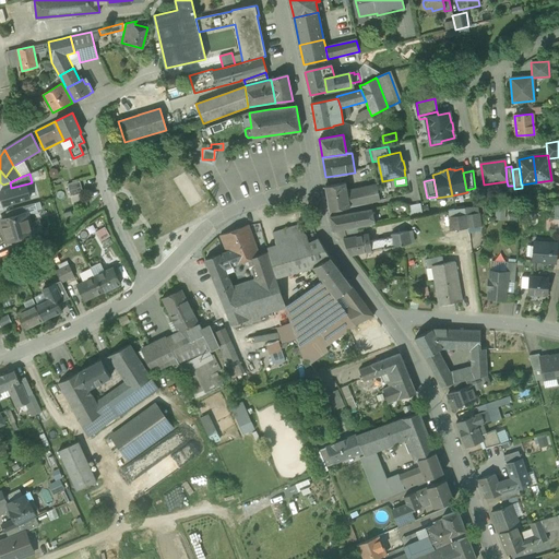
[(83,193),(80,181),(67,185),(70,197),(83,193)]
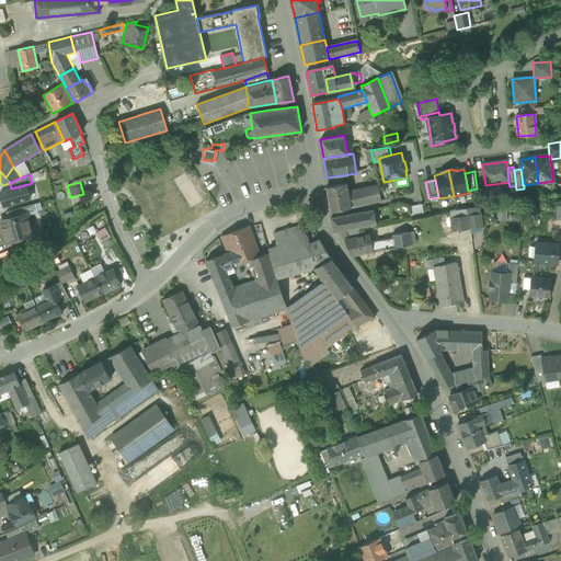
[(346,183),(327,187),(331,212),(351,208),(348,192),(346,183)]
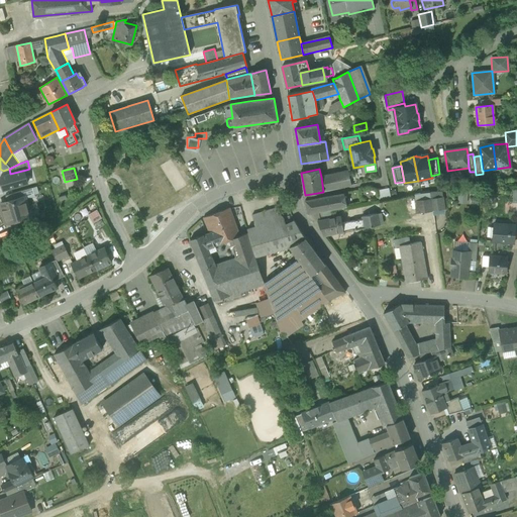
[(10,174),(4,176),(6,182),(3,183),(1,184),(3,190),(23,185),(21,179),(28,177),(26,170),(10,174)]
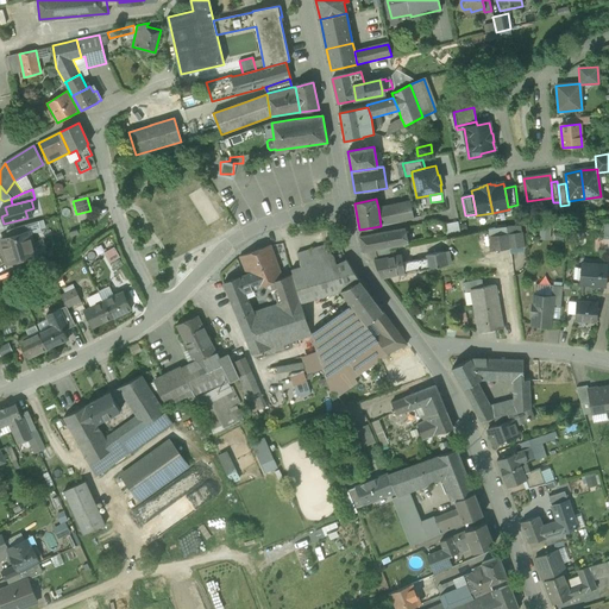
[(410,201),(378,208),(381,226),(414,219),(410,201)]
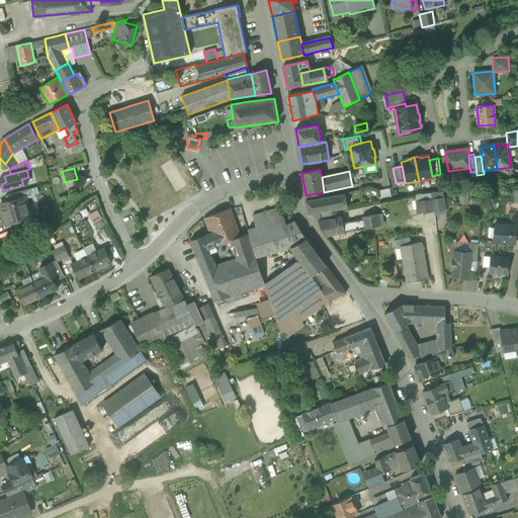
[(390,189),(378,191),(380,201),(392,199),(390,189)]
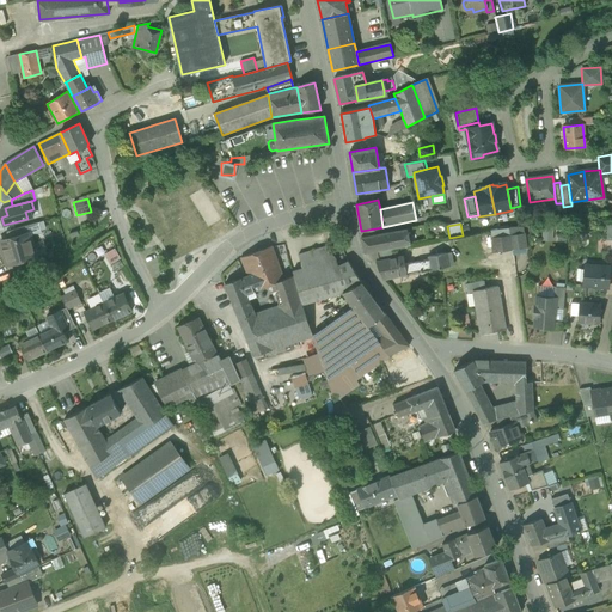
[(26,226),(6,232),(8,240),(29,234),(26,226)]
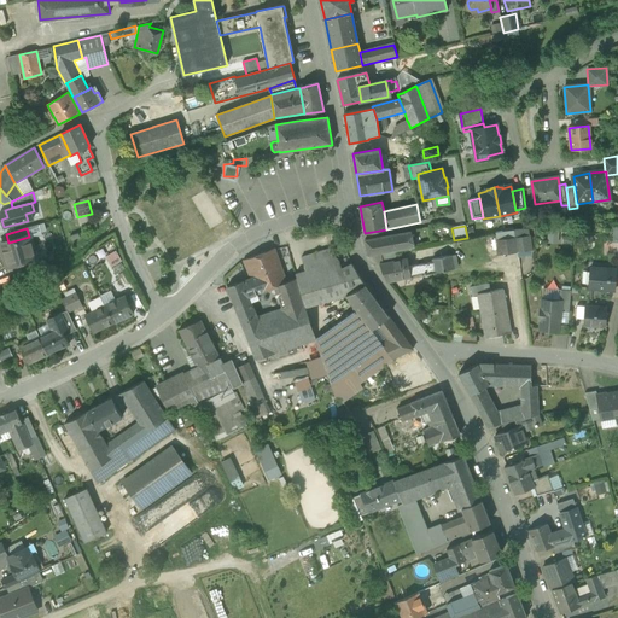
[(410,232),(366,240),(365,240),(368,256),(369,255),(379,254),(397,250),(414,248),(410,232)]
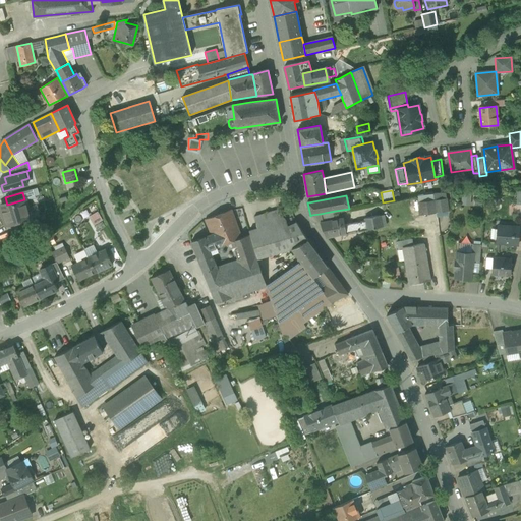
[(446,198),(433,200),(436,213),(448,211),(446,198)]
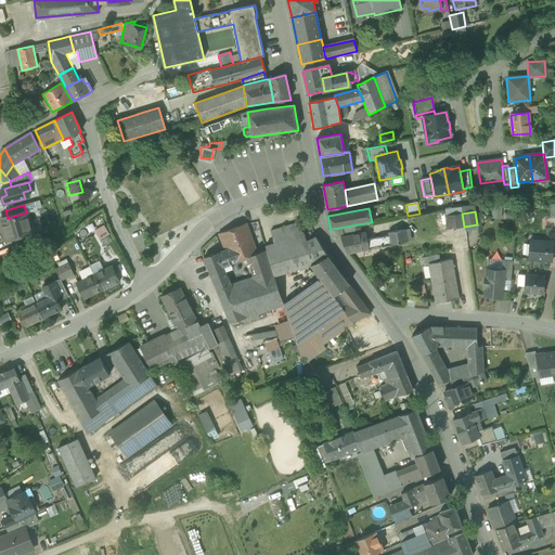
[(8,218),(1,219),(4,230),(2,231),(4,237),(8,240),(10,239),(12,240),(18,239),(20,235),(31,232),(29,221),(30,219),(29,214),(26,213),(8,218)]
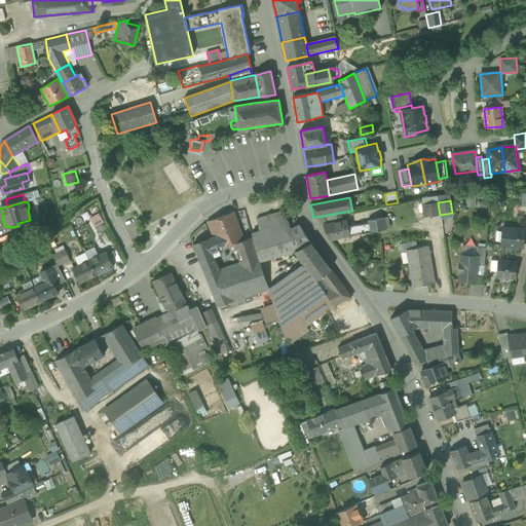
[(423,205),(425,217),(440,215),(438,202),(428,203),(428,204),(423,205)]
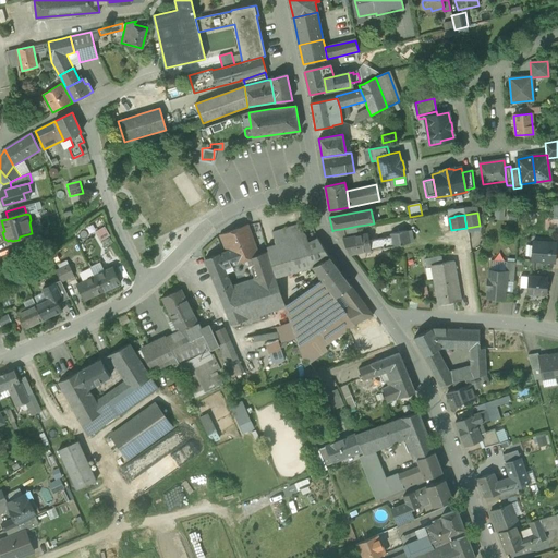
[(247,225),(219,235),(226,252),(227,251),(254,241),(247,225)]
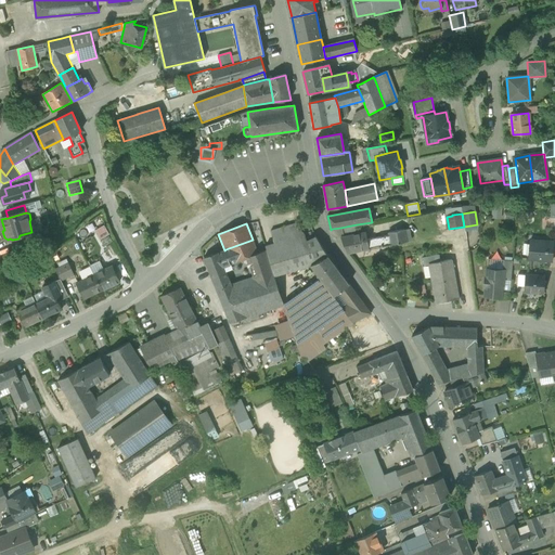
[(296,223),(271,231),(274,243),(305,234),(296,223)]
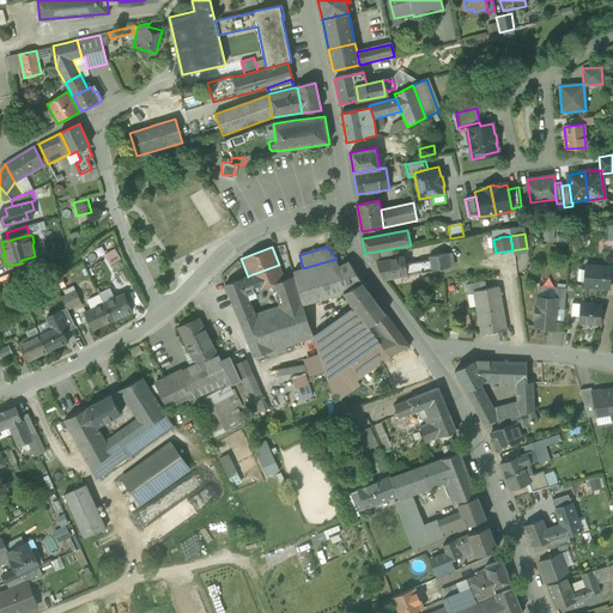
[(115,248),(104,254),(110,265),(121,259),(115,248)]
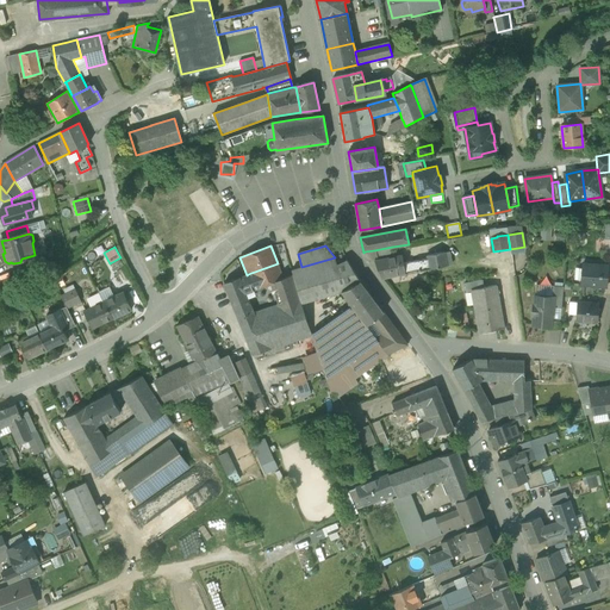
[(392,247),(374,250),(377,260),(394,256),(392,247)]
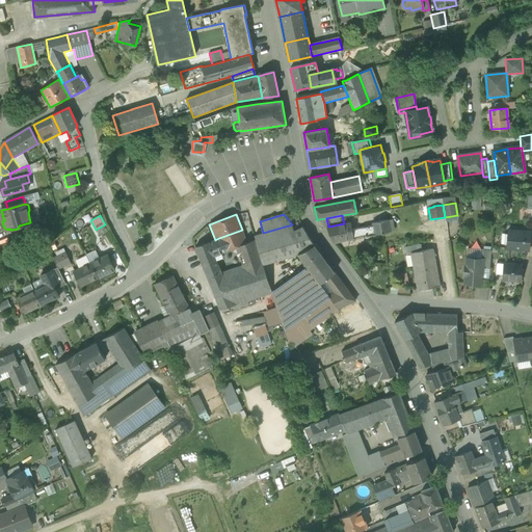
[(389,220),(372,222),(373,225),(374,235),(391,232),(389,220)]
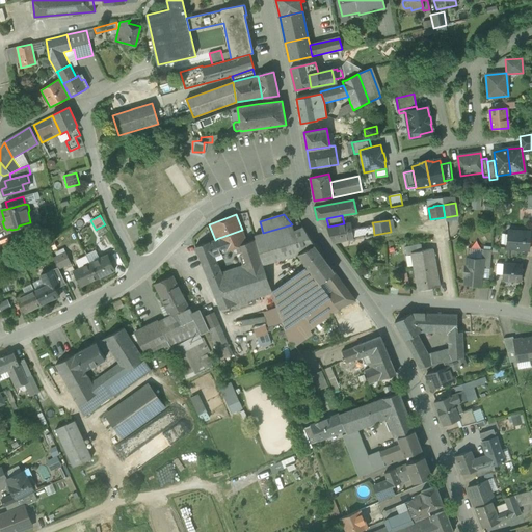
[(328,227),(327,228),(327,227),(326,228),(333,243),(353,239),(352,230),(350,222),(344,223),(328,227)]
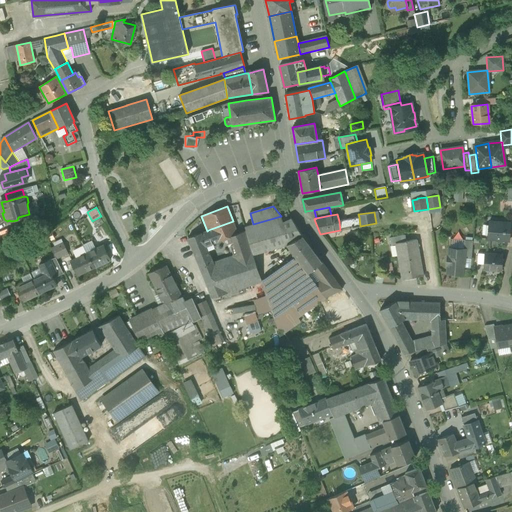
[(281,216),(253,224),(261,252),(289,244),(293,241),(303,237),(302,236),(291,218),(283,222),(281,216)]
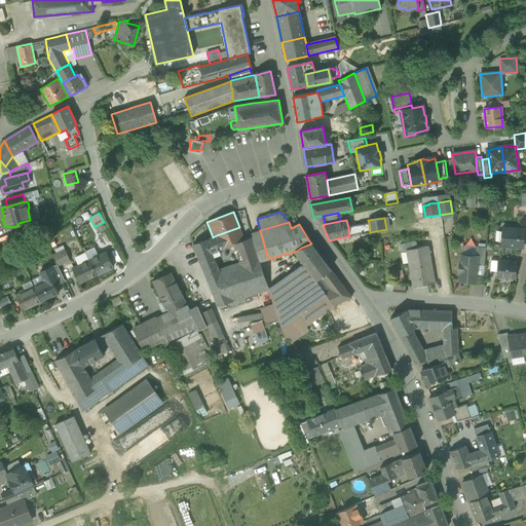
[(369,223),(348,227),(349,236),(370,232),(369,223)]
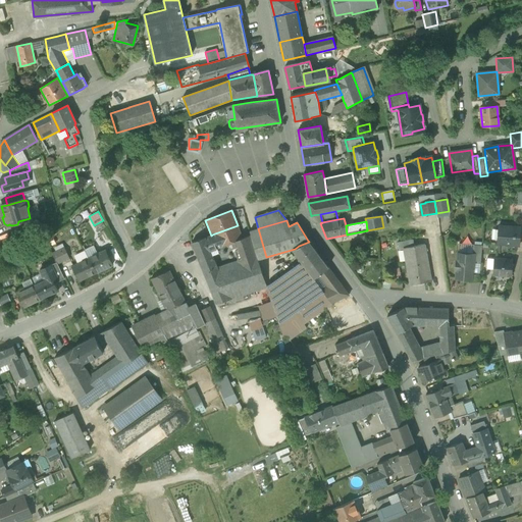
[(238,225),(212,235),(211,236),(192,243),(199,260),(212,255),(210,251),(232,243),(231,242),(242,239),(238,225)]
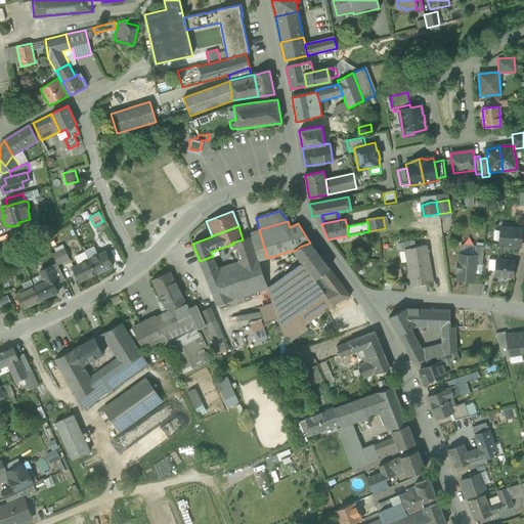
[(522,228),(500,227),(498,244),(521,246),(522,228)]
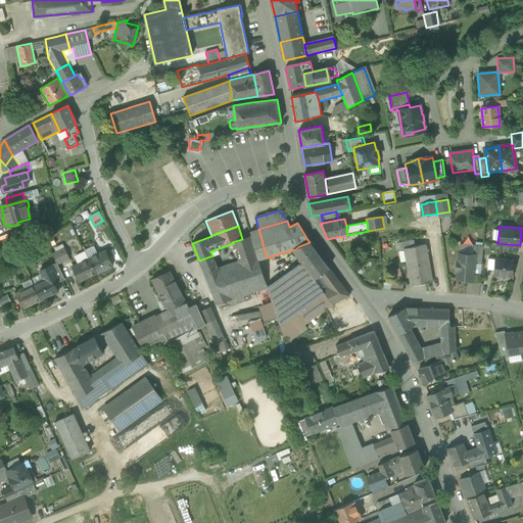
[(104,231),(100,234),(105,242),(109,240),(104,231)]
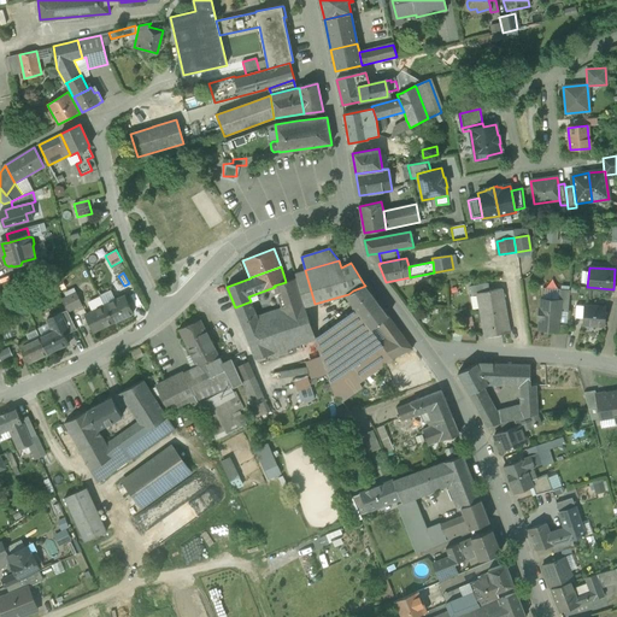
[(281,309),(241,322),(256,359),(316,340),(315,338),(304,303),(297,277),(286,282),(274,286),(275,287),(281,309)]
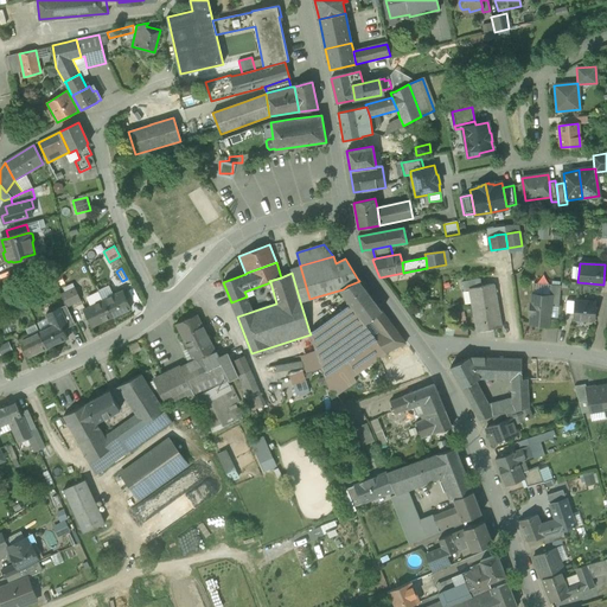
[(468,288),(478,287),(477,280),(464,282),(465,289),(468,288)]
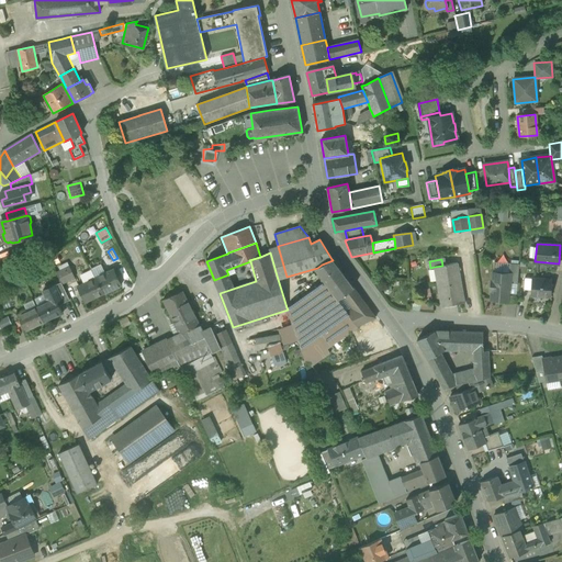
[(353,288),(333,260),(322,265),(327,273),(322,278),(324,281),(338,300),(344,295),(353,288)]
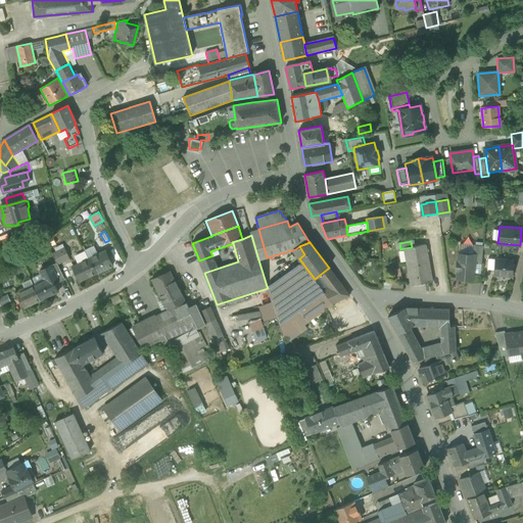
[(412,247),(403,248),(411,286),(432,282),(425,244),(412,247)]
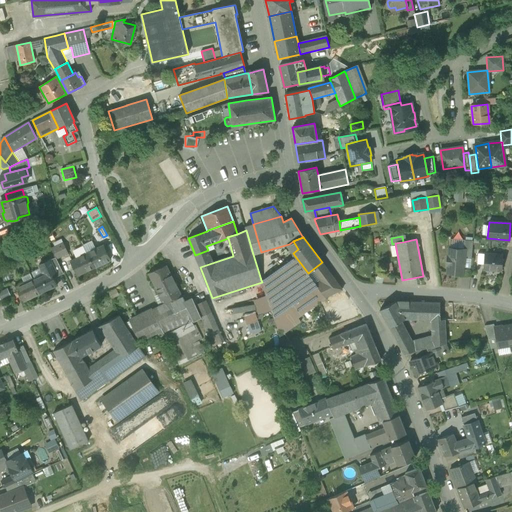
[(450,239),(449,248),(464,249),(465,240),(450,239)]
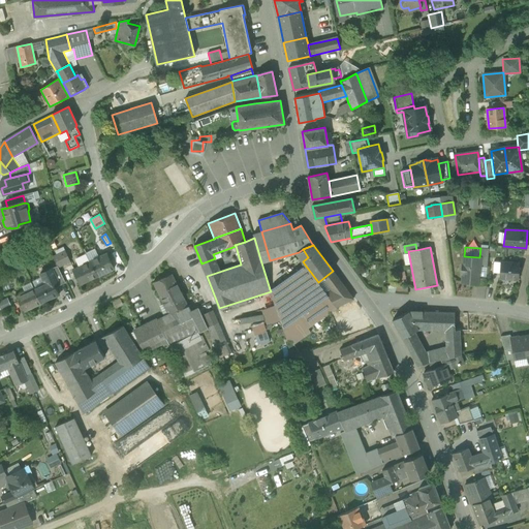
[(489,249),(480,248),(479,257),(480,257),(479,267),(487,268),(489,249)]
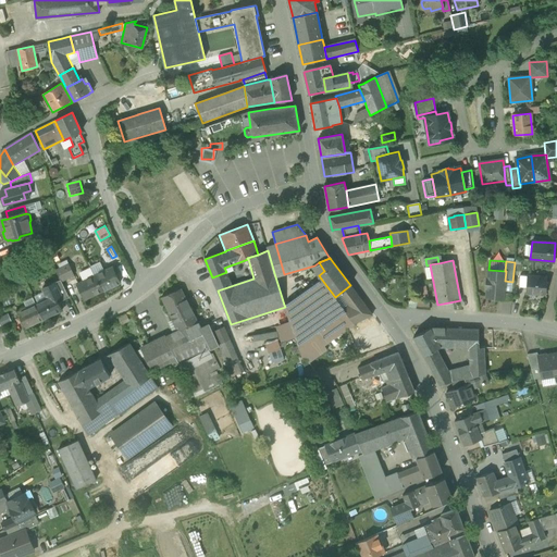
[(61,280),(61,282),(74,275),(69,264),(56,270),(61,280)]
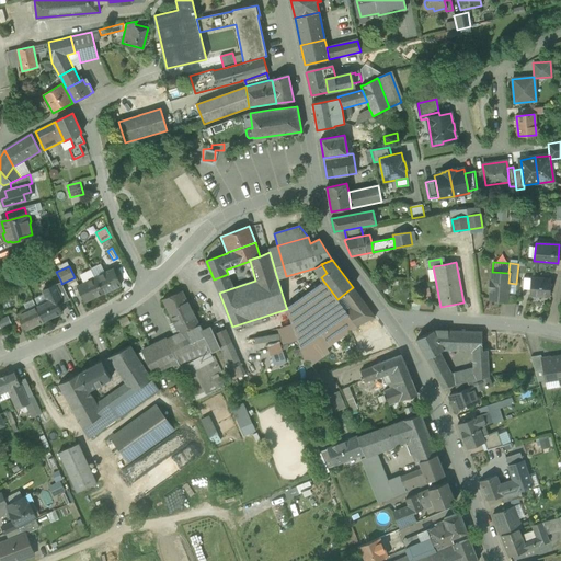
[(113,268),(95,277),(103,294),(121,285),(113,268)]
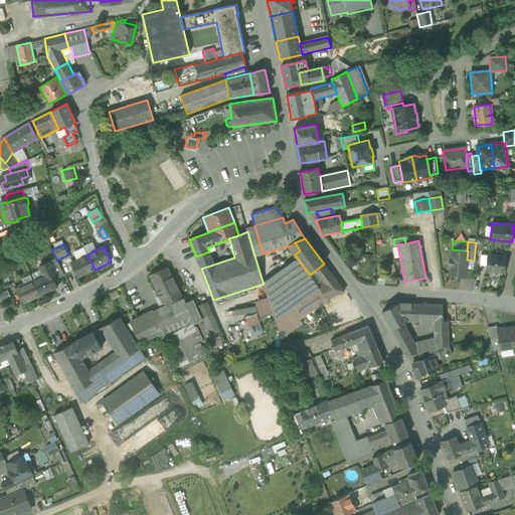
[(467,250),(452,249),(452,258),(450,258),(449,266),(451,267),(450,275),(465,276),(465,270),(466,265),(467,265),(467,260),(468,250),(467,250)]
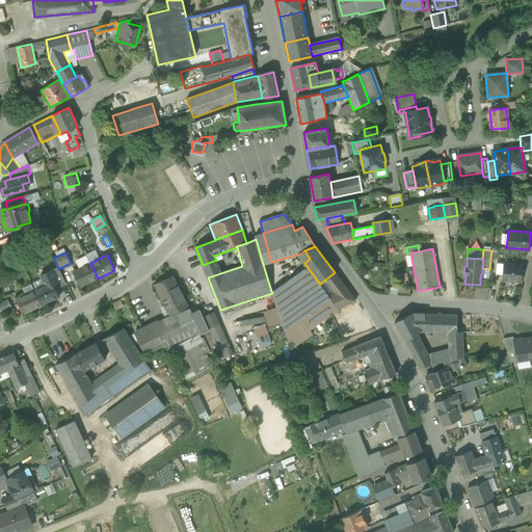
[(90,263),(73,271),(81,287),(98,278),(90,263)]
